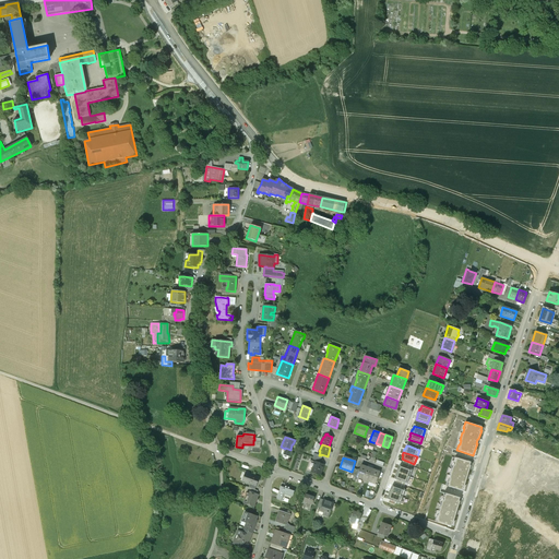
[(470,465),(471,462),(454,458),(452,463),(453,463),(452,467),(451,467),(449,475),(450,476),(449,480),(448,480),(445,486),(462,490),(463,487),(464,487),(466,479),(465,478),(466,474),(467,474),(471,466),(470,465)]
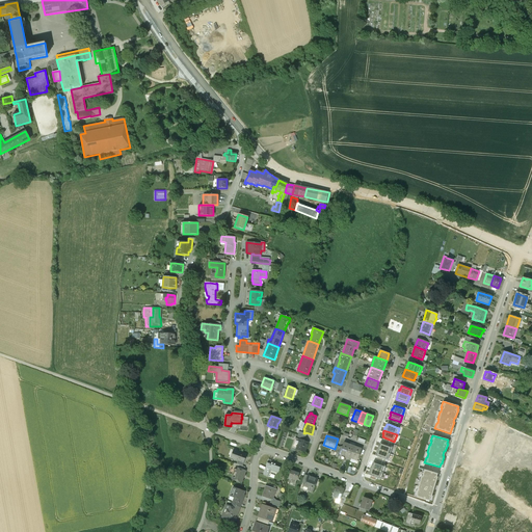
[(304,452),(308,443),(302,441),(300,440),(300,441),(299,444),(298,444),(296,449),(304,452)]
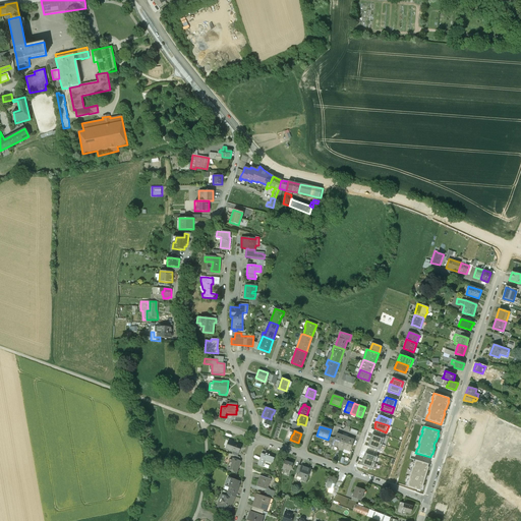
[(339,446),(338,446),(342,436),(336,433),(335,439),(333,445),(338,447),(339,446)]
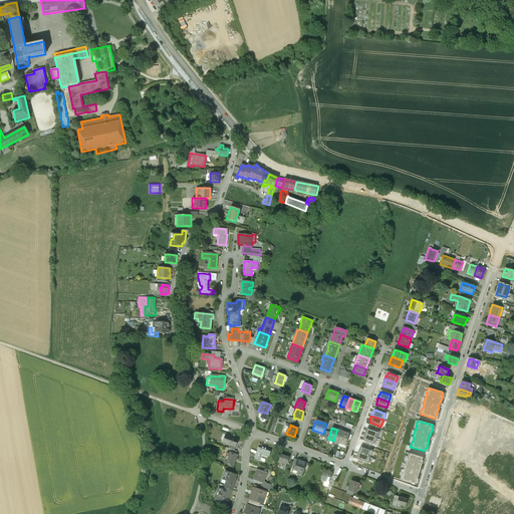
[(369,429),(367,428),(365,431),(364,434),(376,439),(378,432),(376,431),(369,429)]
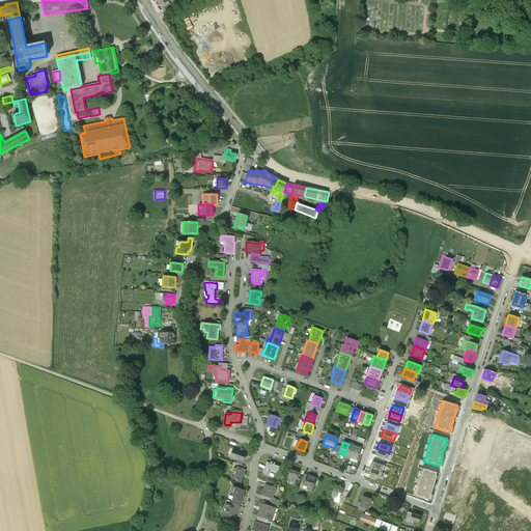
[(351,456),(355,446),(348,444),(344,454),(345,454),(351,456)]
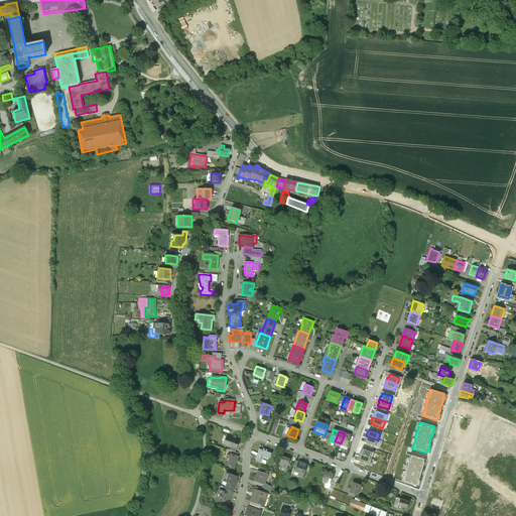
[(341,443),(341,444),(346,446),(350,435),(345,433),(341,443)]
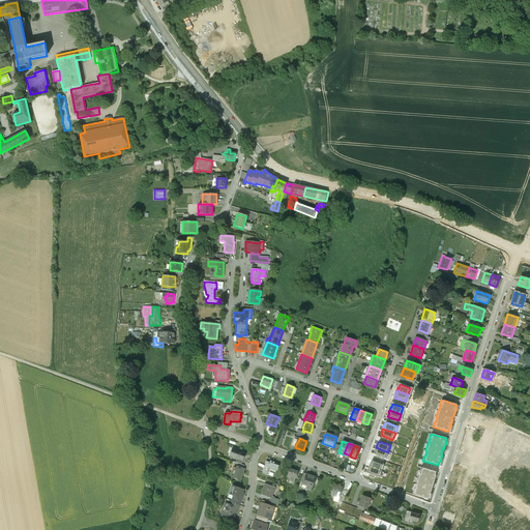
[(388,452),(376,447),(375,450),(374,454),(376,454),(383,458),(386,459),(388,452)]
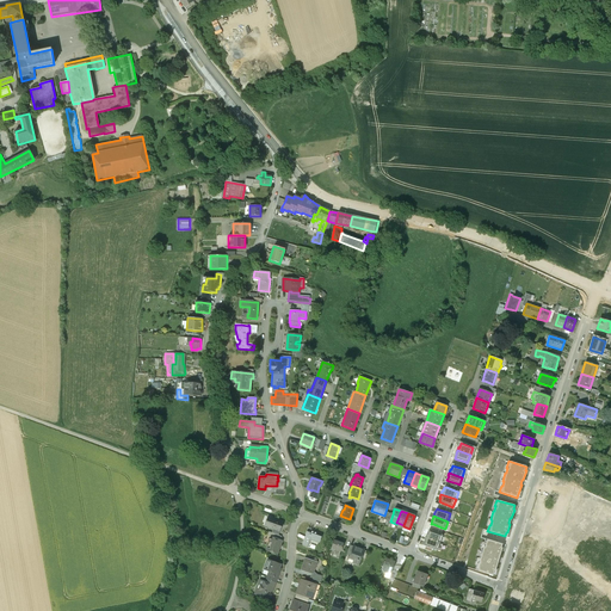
[(272,529),(279,531),(283,523),(269,517),(266,526),(272,529)]
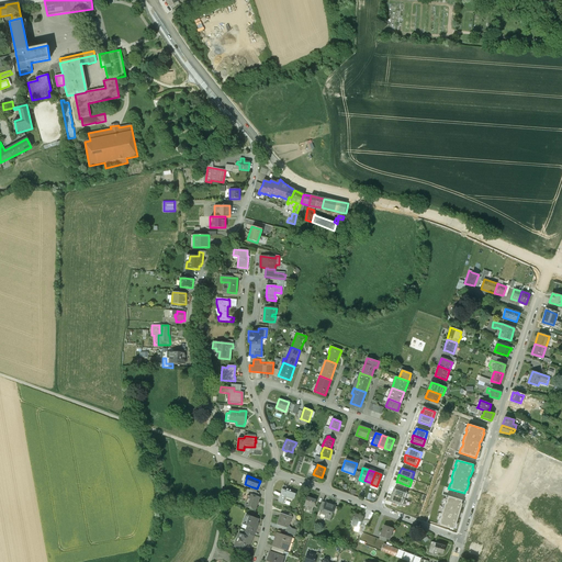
[(296,492),(282,487),(278,502),(283,504),(287,495),(294,498),(296,492)]
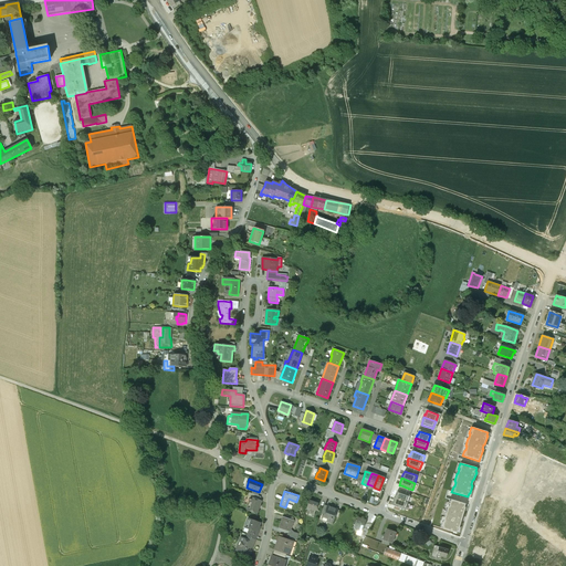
[(399,492),(397,491),(396,495),(395,495),(394,499),(407,503),(410,496),(407,495),(399,492)]
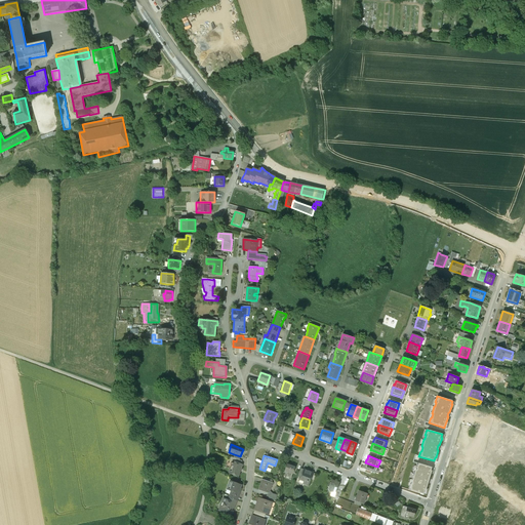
[(228,474),(238,477),(243,466),(241,465),(232,461),(232,462),(231,462),(231,463),(231,465),(228,474)]
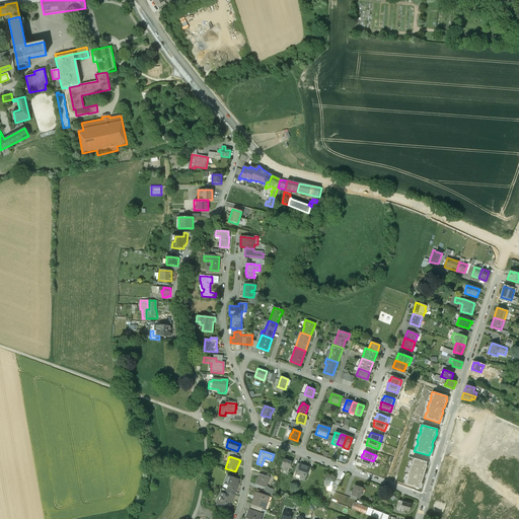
[(373,461),(361,457),(360,459),(361,460),(359,463),(371,467),(373,461)]
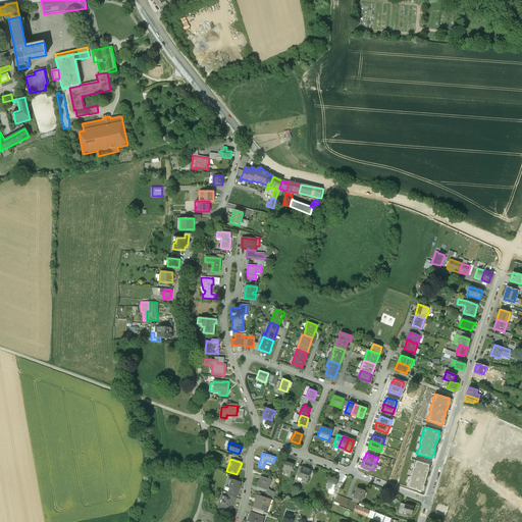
[(428,468),(429,465),(414,460),(413,466),(412,470),(411,470),(409,477),(410,477),(409,481),(408,481),(406,486),(421,491),(422,488),(423,488),(425,480),(424,480),(425,476),(426,476),(429,468),(428,468)]
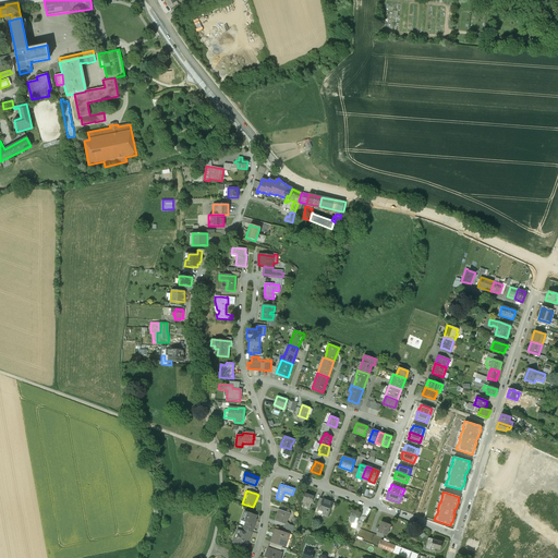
[(311,504),(314,496),(305,494),(303,500),(311,504)]
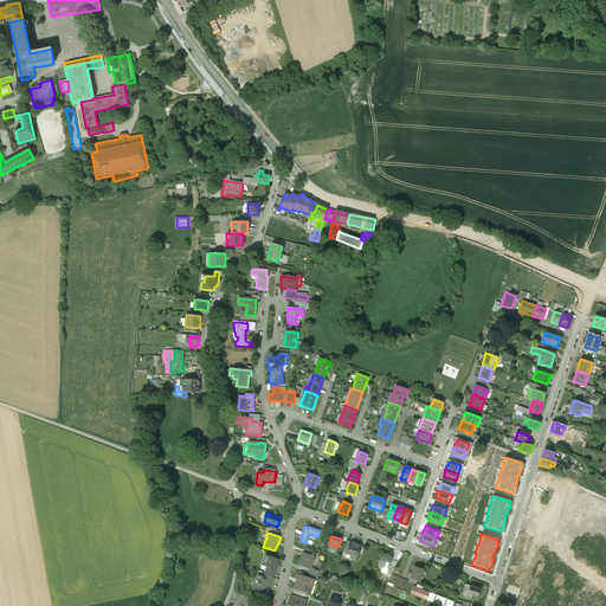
[(349,559),(354,560),(356,555),(358,556),(359,553),(361,546),(350,541),(350,542),(347,552),(346,554),(350,555),(349,559)]
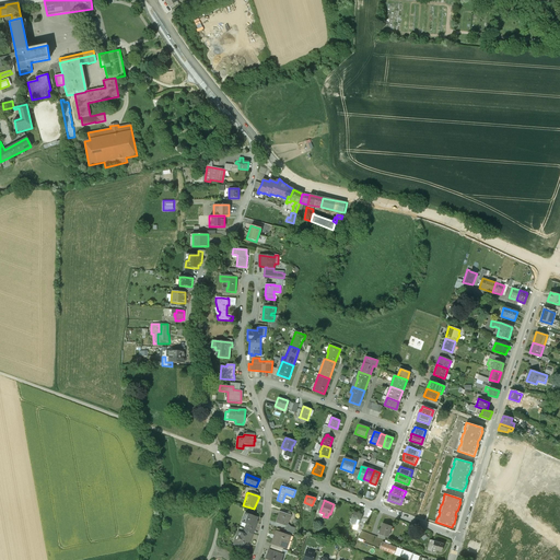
[(290,515),(279,511),(278,516),(279,516),(277,523),(286,526),(289,518),(290,515)]
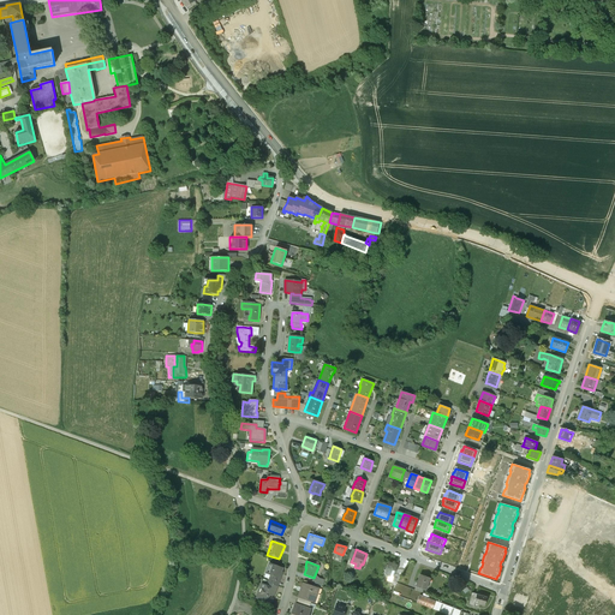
[(393,577),(394,577),(395,574),(398,566),(388,562),(384,573),(393,577)]
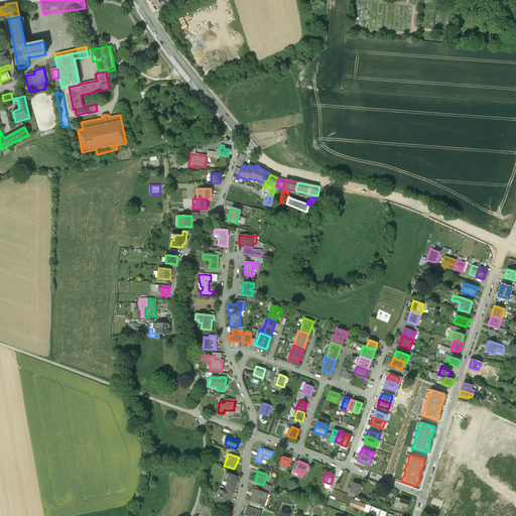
[(235,484),(237,477),(226,473),(224,477),(226,478),(225,482),(228,483),(226,489),(233,492),(236,484),(235,484)]
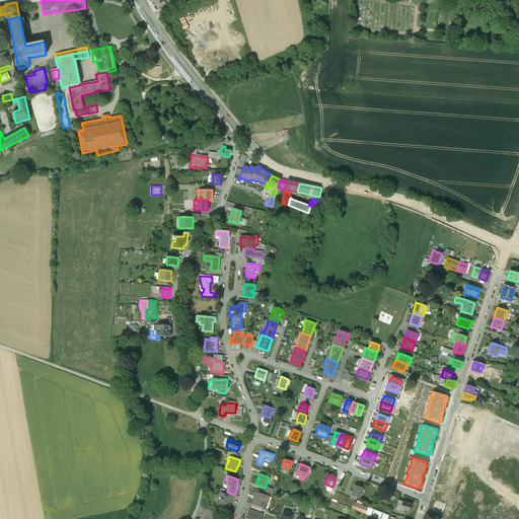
[(479,480),(494,494),(499,489),(492,483),(490,484),(483,476),(479,480)]
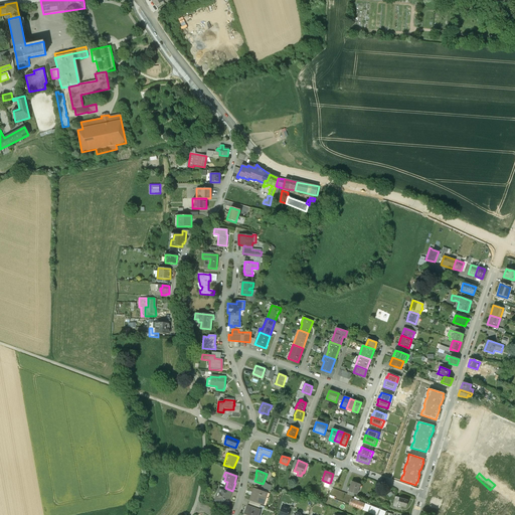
[(357,494),(360,485),(352,482),(349,491),(357,494)]
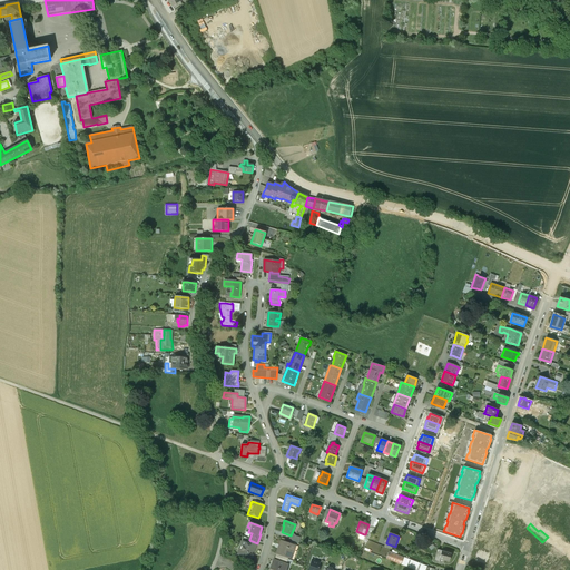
[(254,552),(257,543),(249,540),(248,543),(242,541),(241,546),(243,547),(239,554),(251,559),(253,552),(254,552)]
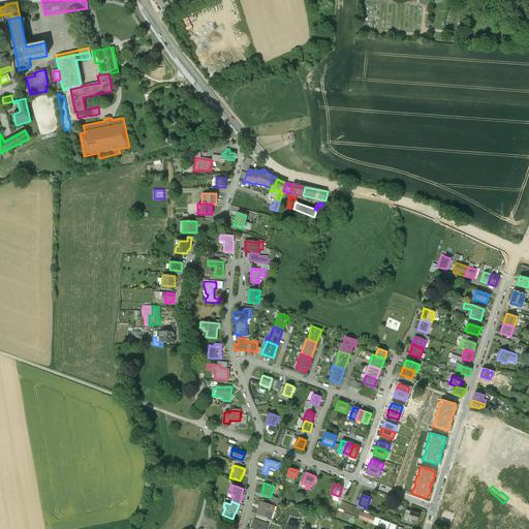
[(275,506),(259,501),(259,502),(256,514),(255,514),(256,515),(268,518),(269,519),(271,510),(273,511),(275,506)]
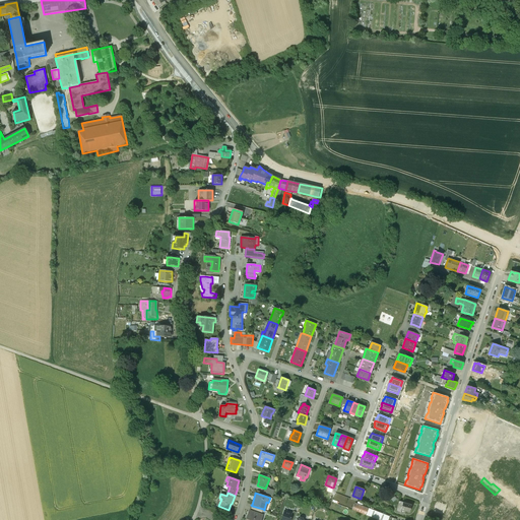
[(446,515),(450,502),(443,500),(442,502),(438,501),(435,511),(446,515)]
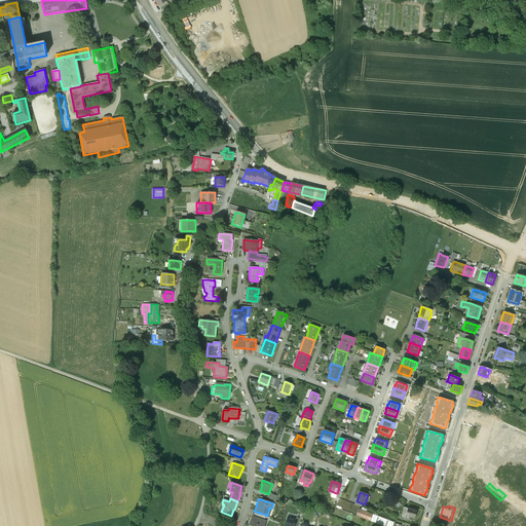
[(382,525),(397,525),(398,524),(360,509),(357,516),(382,525)]
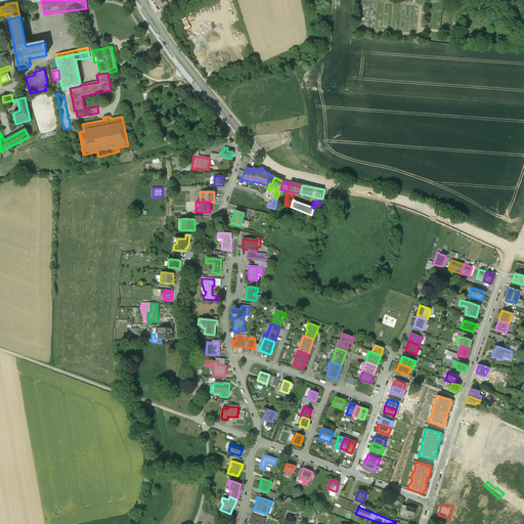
[(400,513),(412,517),(416,509),(406,507),(404,512),(401,511),(400,513)]
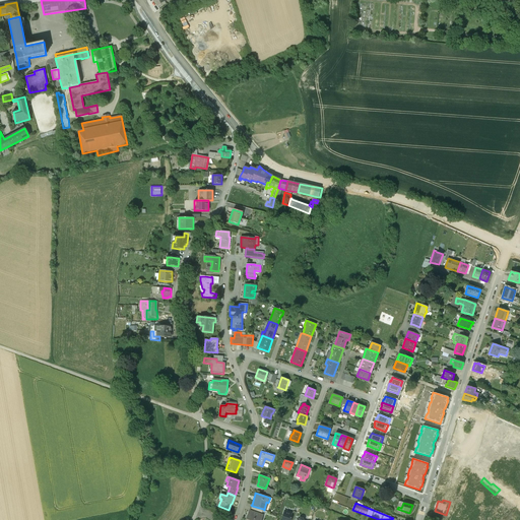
[(250,511),(249,511),(248,516),(249,517),(247,519),(261,519),(263,515),(257,514),(250,511)]
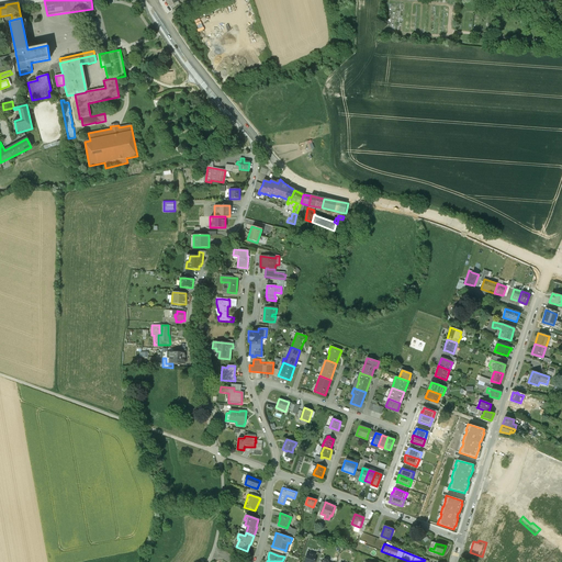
[(316,554),(307,552),(304,561),(314,561),(316,555),(316,554)]
